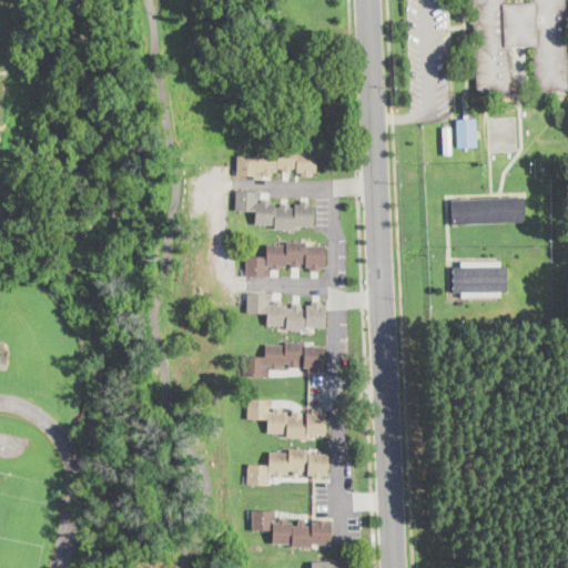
[(507,0),(508,1),(531,0),(566,0),(567,43),(567,88),(536,89),(534,44),(510,46),(513,90),(478,92),(478,91),(476,41),(479,41),(478,30),(475,30),(475,19),(478,19),(477,8),(474,8),(473,0),(507,0)]
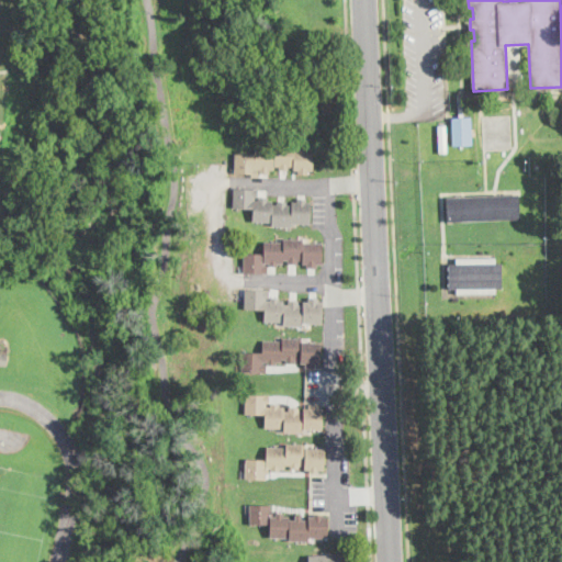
[(464,113),(464,116),(471,116),(472,145),(452,146),(451,117),(458,116),(458,114),(464,113)]
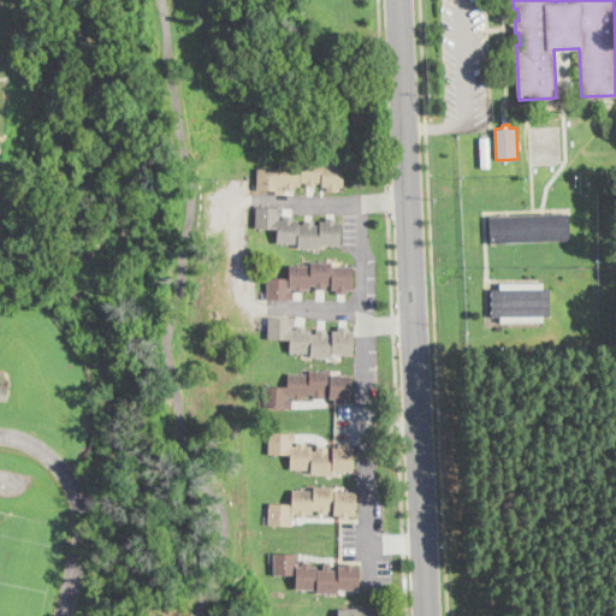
[(491,167),(481,169),(480,137),(490,137),(491,167)]
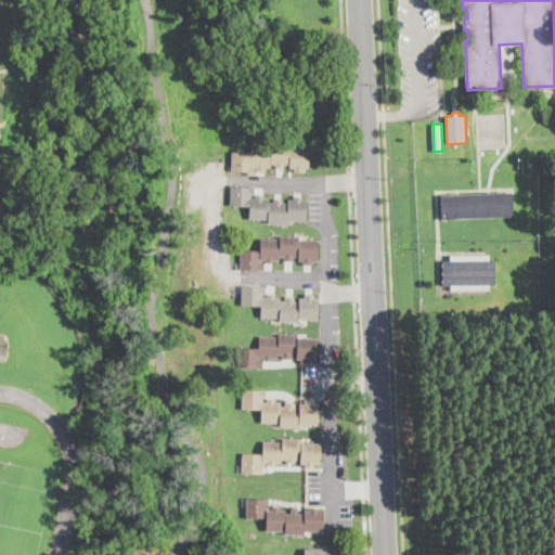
[(292,144),(292,147),(310,147),(310,168),(291,168),(291,164),(271,164),(271,168),(252,168),(252,171),(233,171),(233,170),(234,153),(254,153),(254,146),(272,146),(272,144),(292,144)]
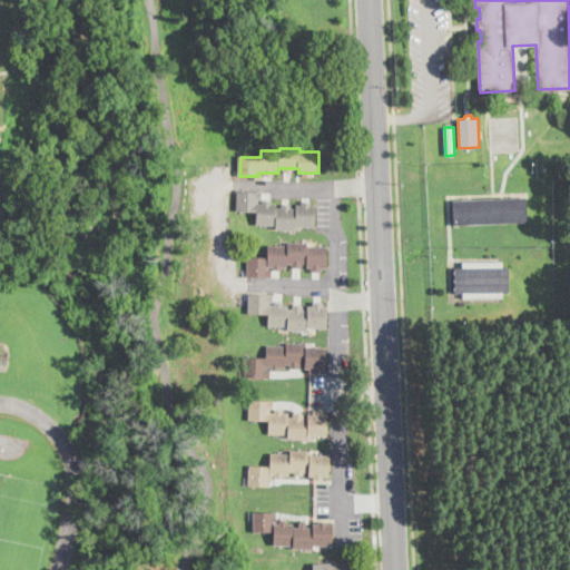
[(287,208),(297,208),(297,205),(316,206),(315,227),(295,226),(295,231),(276,229),(276,225),(257,225),(257,212),(239,210),(239,192),(259,193),(259,204),(278,204),(278,208),(287,208)]
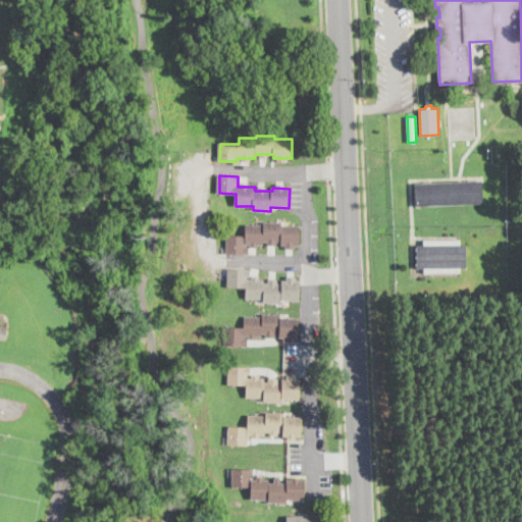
[(482,204),(415,207),(414,184),(481,180),(482,204)]
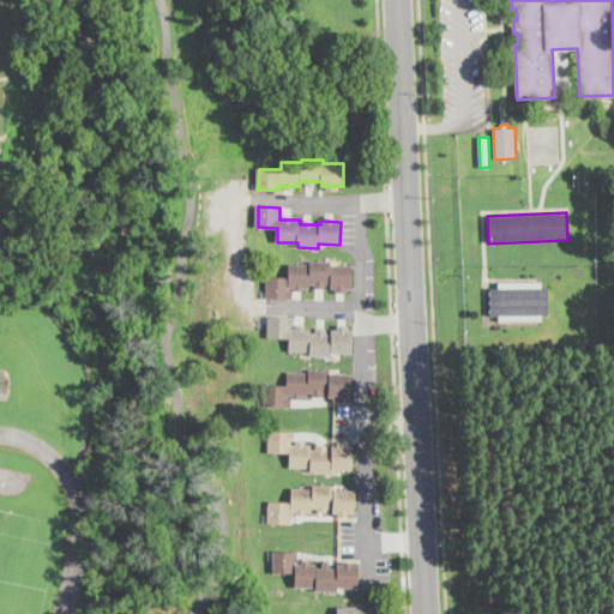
[(332,262),(332,266),(354,266),(353,288),(331,288),(331,284),(311,284),(311,288),(290,288),(290,299),(268,299),(268,298),(268,277),(289,278),(289,265),(311,265),(311,262),(332,262)]
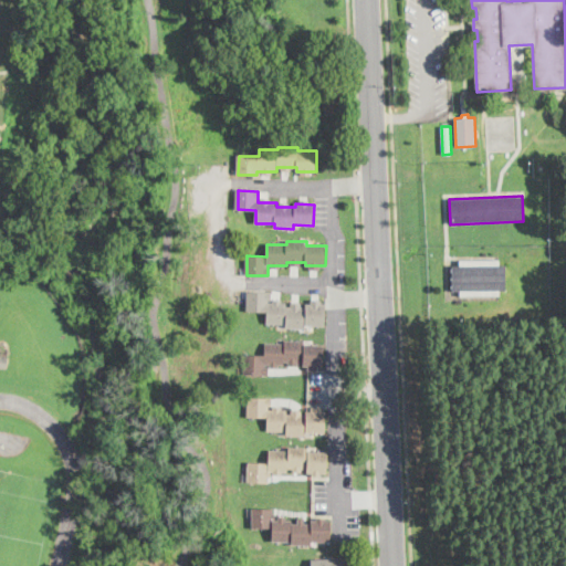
[(500,260),(500,264),(505,264),(506,291),(500,291),(500,297),(459,297),(459,292),(452,292),(452,287),(451,287),(451,285),(452,285),(452,280),(451,280),(451,276),(452,276),(452,272),(450,272),(450,269),(451,269),(451,265),(459,265),(459,260),(500,260)]
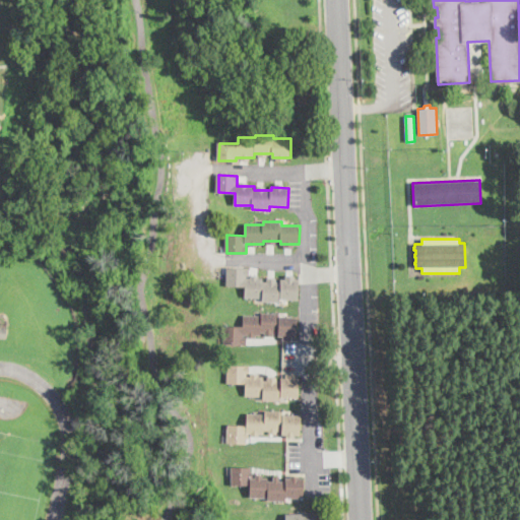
[(264,281),(281,282),(281,280),(300,280),(299,299),(280,299),(280,302),(263,302),(263,298),(245,298),(246,286),(228,285),(229,268),(248,269),(247,278),(264,278),(264,281)]
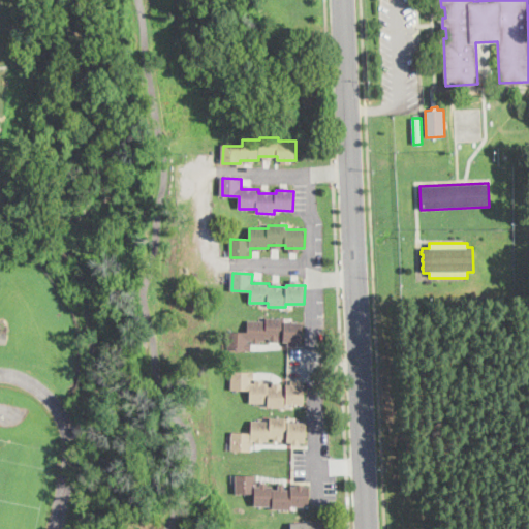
[(285,319),(285,322),(303,323),(302,342),(284,342),(284,338),(266,338),(266,341),(248,341),(248,350),(229,349),(229,332),(248,333),(249,321),(267,321),(267,319),(285,319)]
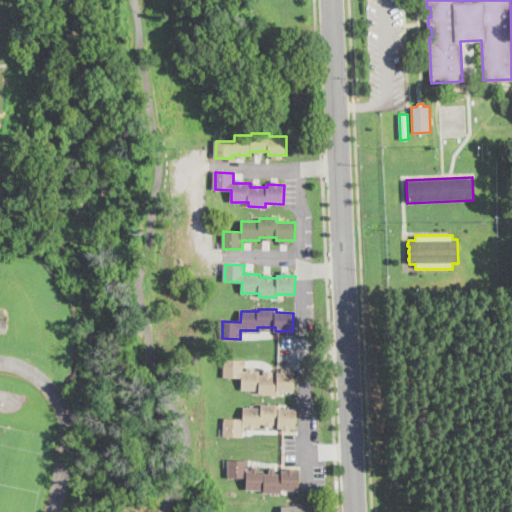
[(260,375),(277,375),(277,372),(295,373),(295,392),(277,391),(277,395),(259,394),(259,390),(242,389),(242,377),(224,377),(225,359),(244,360),(244,371),(260,371),(260,375)]
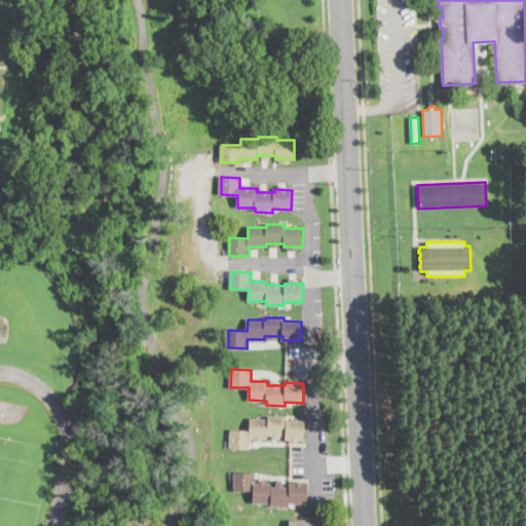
[(287,416),(287,420),(305,420),(305,440),(286,439),(286,436),(267,435),(267,439),(251,438),(250,448),(232,448),(232,446),(232,429),(250,430),(251,418),(269,419),(269,416),(287,416)]
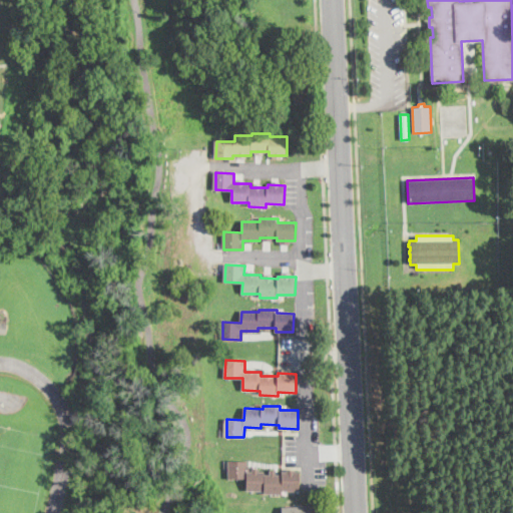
[(270,475),(282,475),(282,472),(301,473),(300,491),(282,491),(282,495),(265,494),(265,491),(246,490),(247,479),(229,479),(230,461),(248,461),(248,472),(265,472),(265,475),(270,475)]
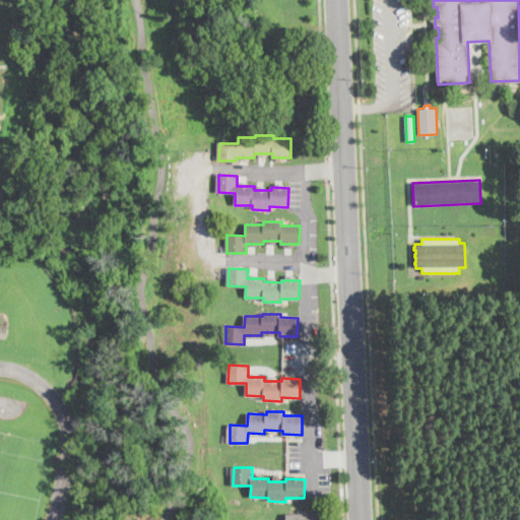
All buildings are outlined.
